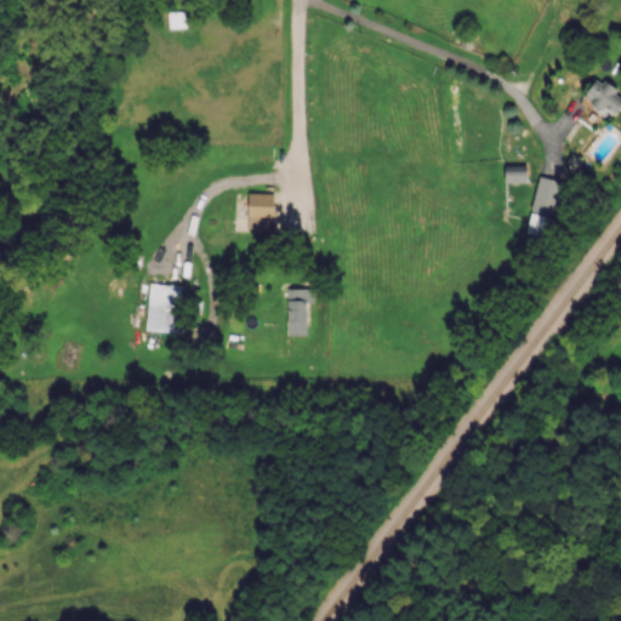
[(611,118),(620,103),(620,95),(597,77),(582,95),(611,118)]
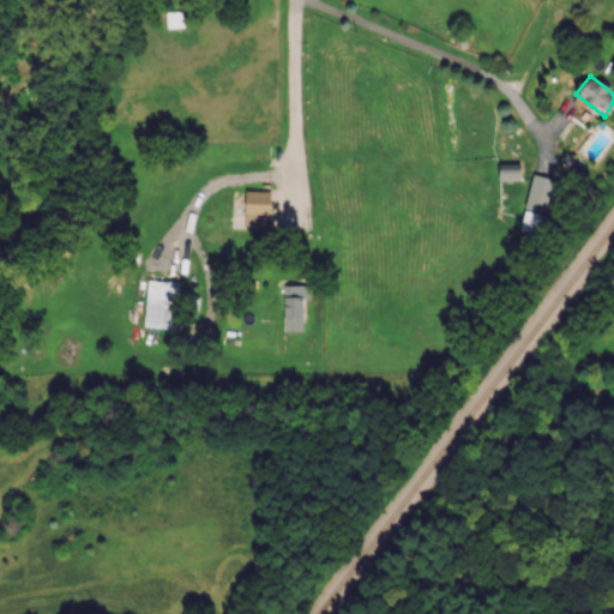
[(498,163),(499,180),(521,179),(519,162),(498,163)]
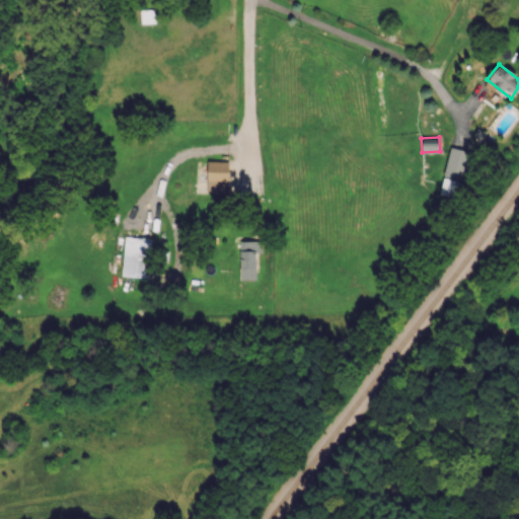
[(470,151),(449,146),(439,195),(459,199),(470,151)]
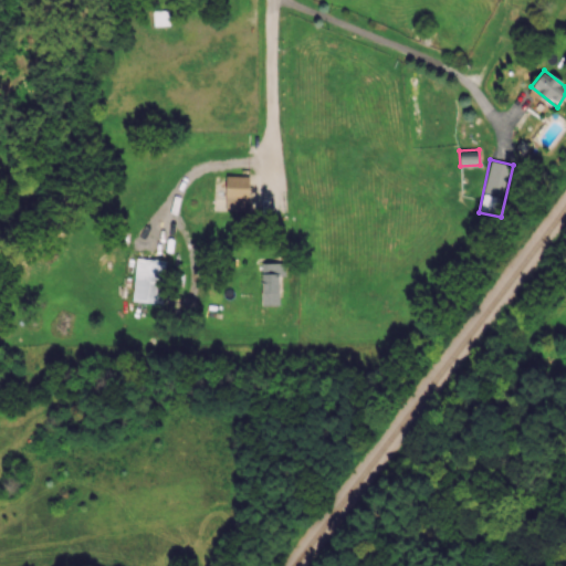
[(249,176),(226,175),(224,210),(249,211),(249,176)]
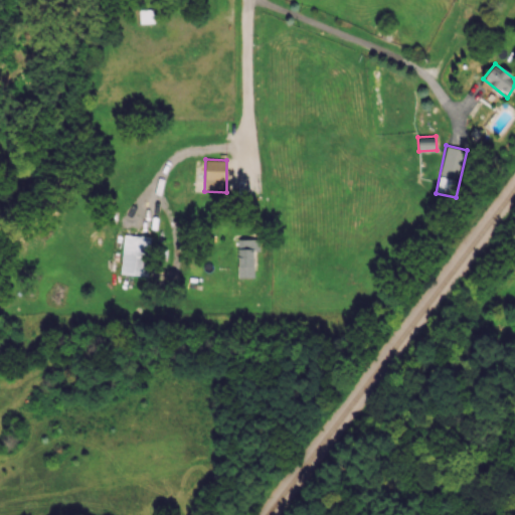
[(122,274),(148,276),(150,235),(124,234),(122,274)]
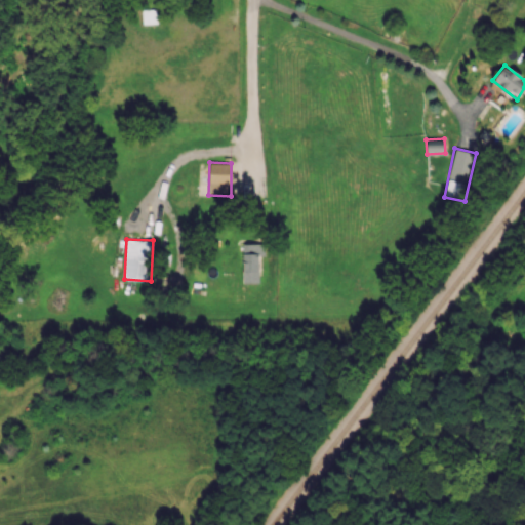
[(265,243),(242,244),(243,283),(258,282),(258,255),(265,255),(265,243)]
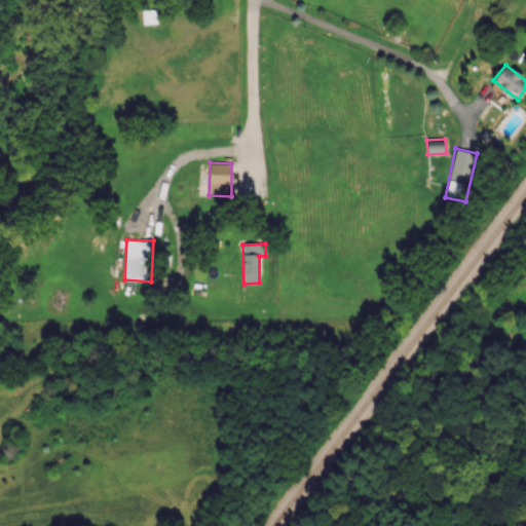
All buildings are outlined.
